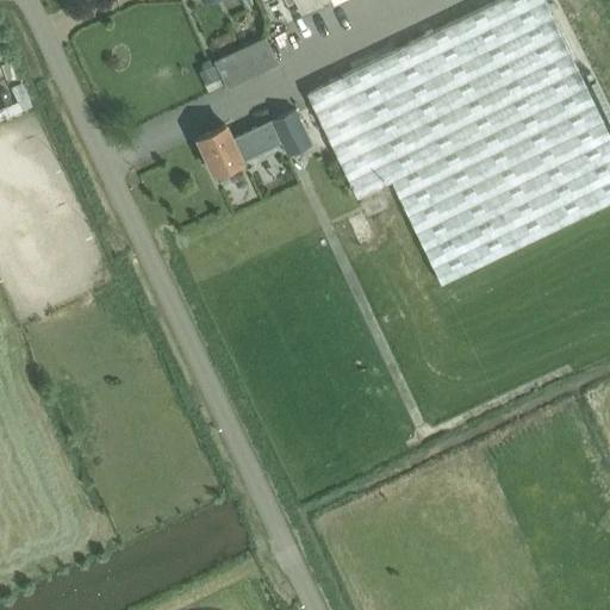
[(609,136),(542,0),(498,0),(328,82),(305,93),(334,153),(354,197),(378,185),(388,180),(439,285),(609,203),(609,136)]
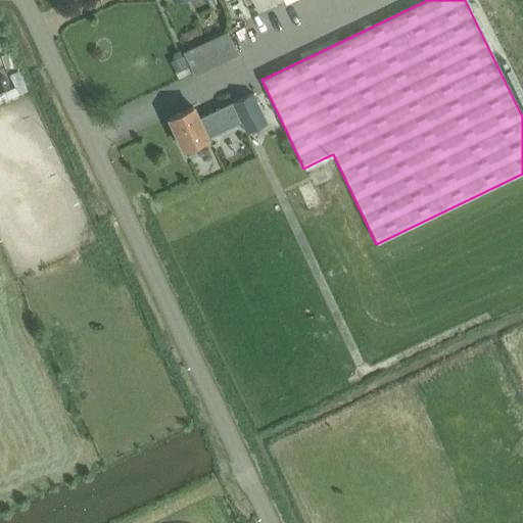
[(522,9),(519,0),(481,0),(522,98),(522,9)]
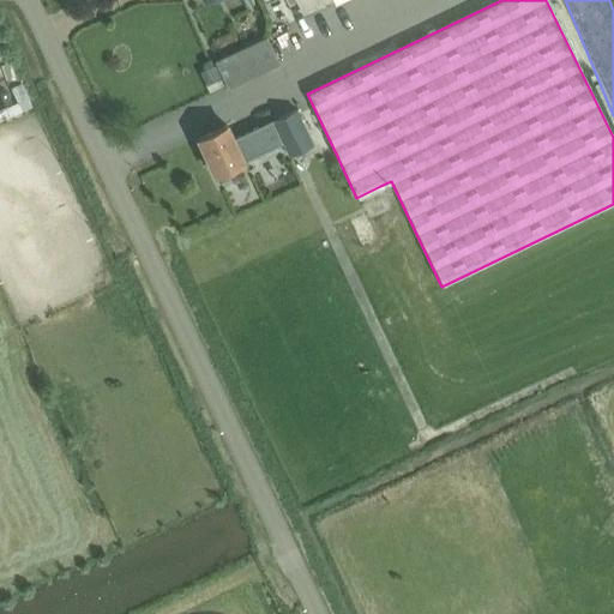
[(280,65),(266,37),(215,62),(227,90),(280,65)]
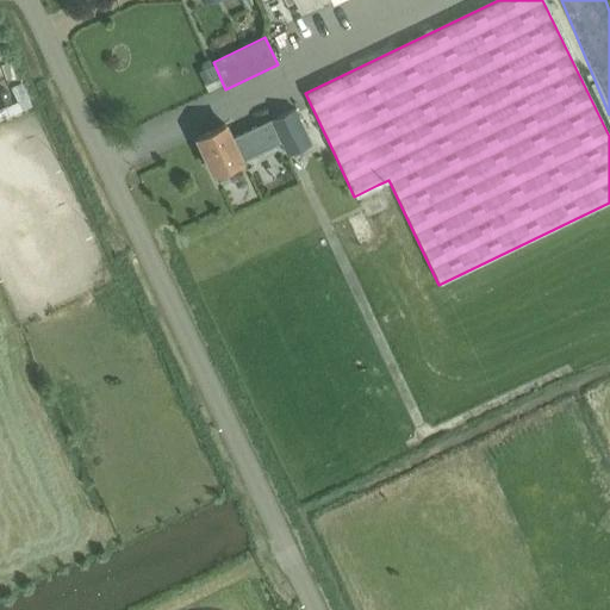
[(296,110),(269,122),(231,139),(224,126),(197,139),(213,175),(242,162),(241,161),(279,143),(286,156),(311,144),(296,110)]
